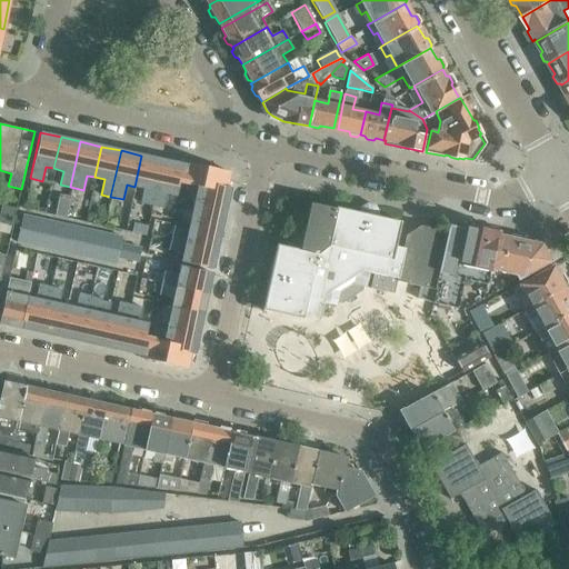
[(141,156),(135,187),(145,189),(141,203),(150,206),(161,159),(141,156)]
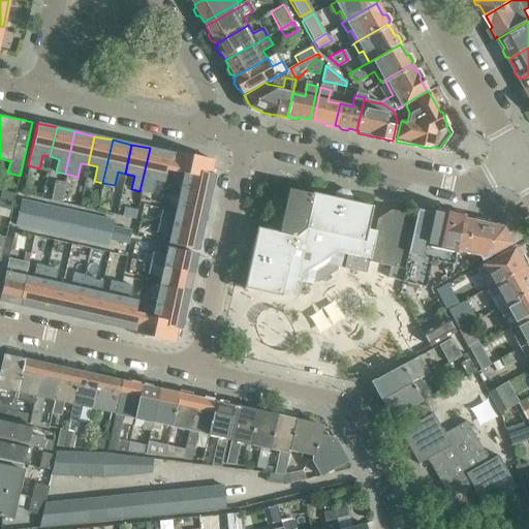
[(150,148),(139,191),(152,193),(155,180),(163,182),(166,169),(164,169),(168,153),(150,148)]
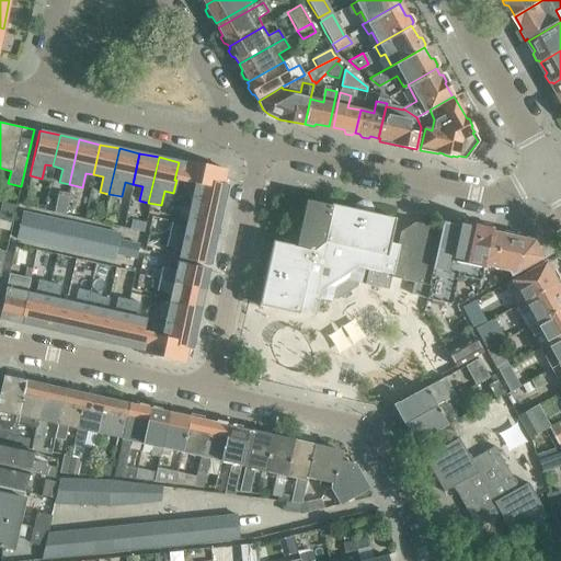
[(174,180),(176,180),(195,183),(195,182),(205,185),(209,165),(179,159),(179,162),(174,180)]
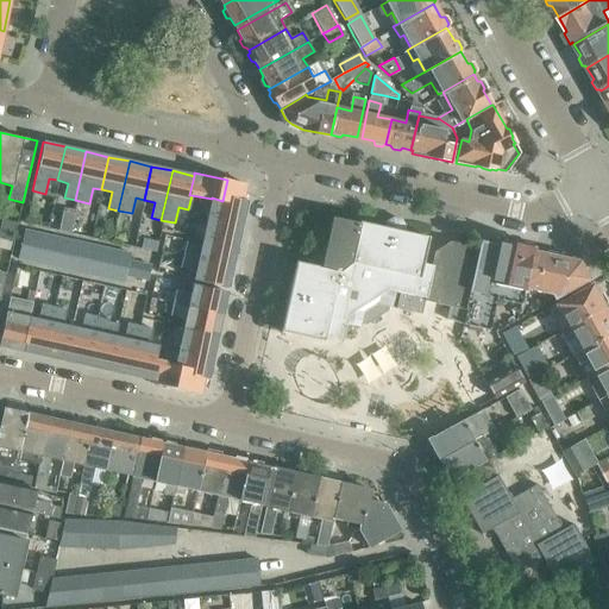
[(212,198),(212,199),(208,215),(242,223),(246,201),(243,200),(246,184),(227,180),(223,201),(212,198)]
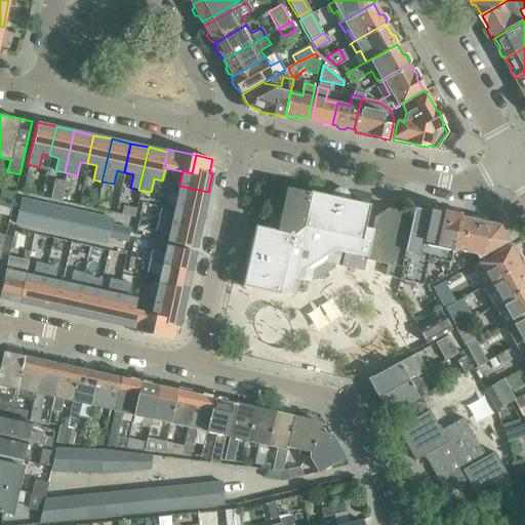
[(61,201),(64,185),(53,183),(50,199),(61,201)]
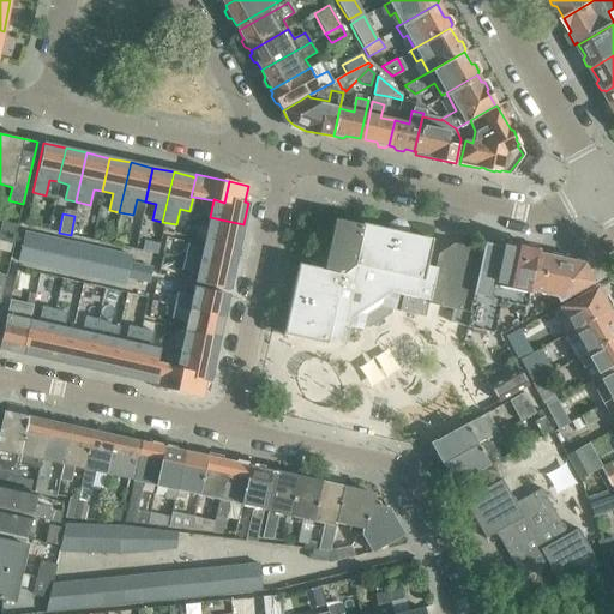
[(244,224),(210,217),(205,240),(239,247),(244,224)]
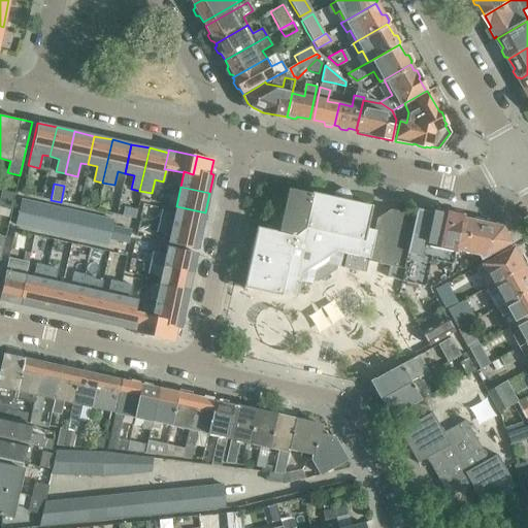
[(367,261),(390,266),(387,277),(400,281),(415,216),(390,209),(376,219),(373,232),(366,231),(372,206),(351,201),(352,197),(348,191),(340,189),(333,193),(332,197),(311,192),(310,194),(288,189),(278,232),(257,227),(242,288),(281,296),(282,295),(296,298),(299,282),(312,284),(314,277),(316,277),(332,267),(332,265),(364,272),(367,261)]
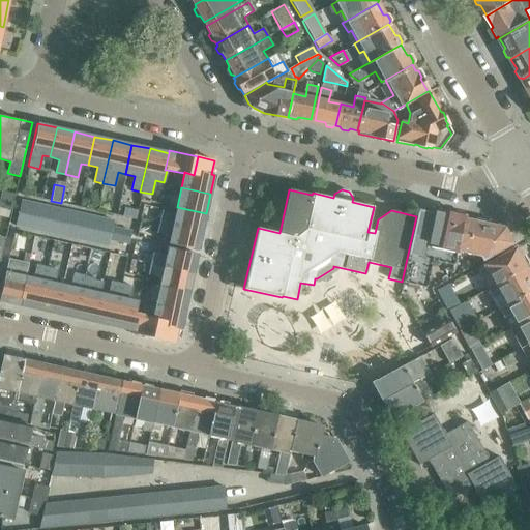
[(0,207),(9,209),(12,194),(0,192),(0,207)]
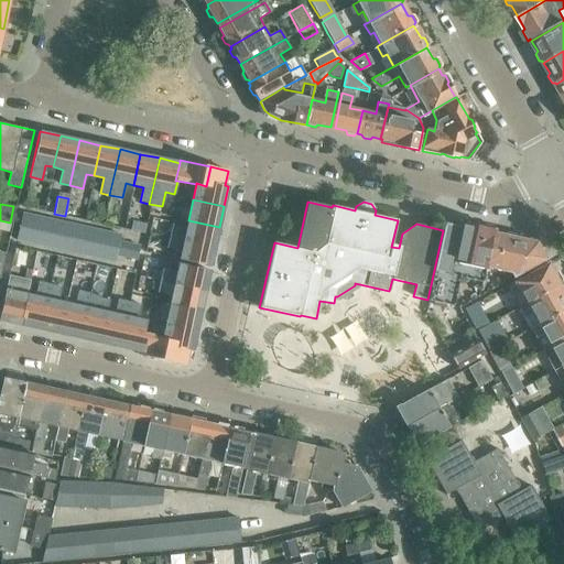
[(22,214),(20,227),(28,228),(31,215),(22,214)]
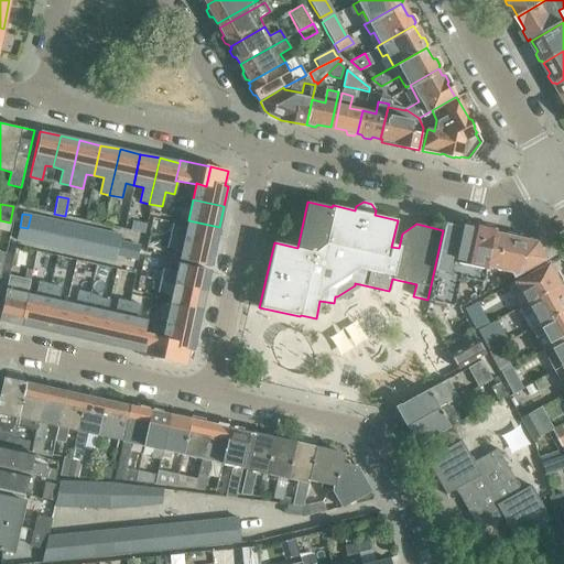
[(28,228),(36,230),(40,217),(31,215),(28,228)]
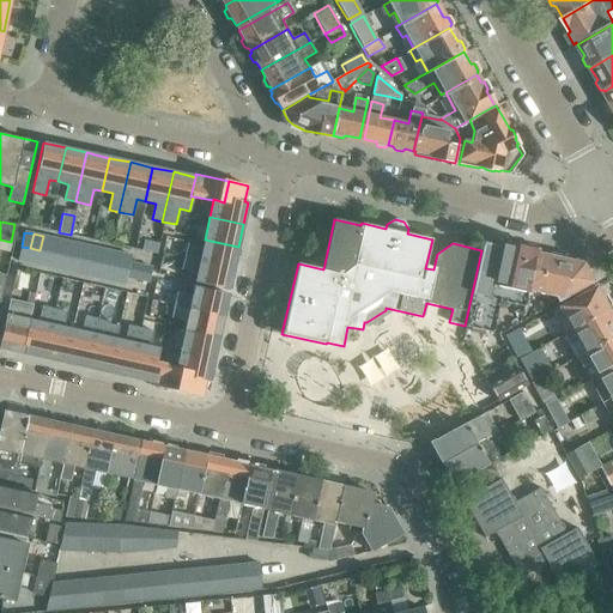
[(43,236),(40,250),(49,253),(52,238),(43,236)]
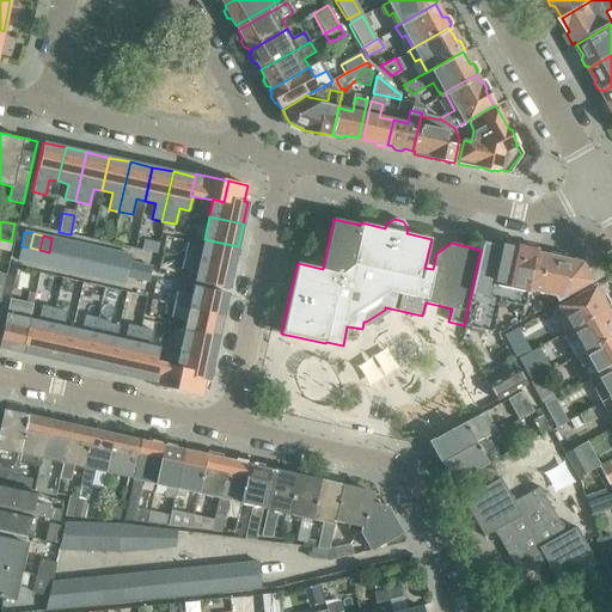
[(51,238),(49,252),(57,255),(61,239),(51,238)]
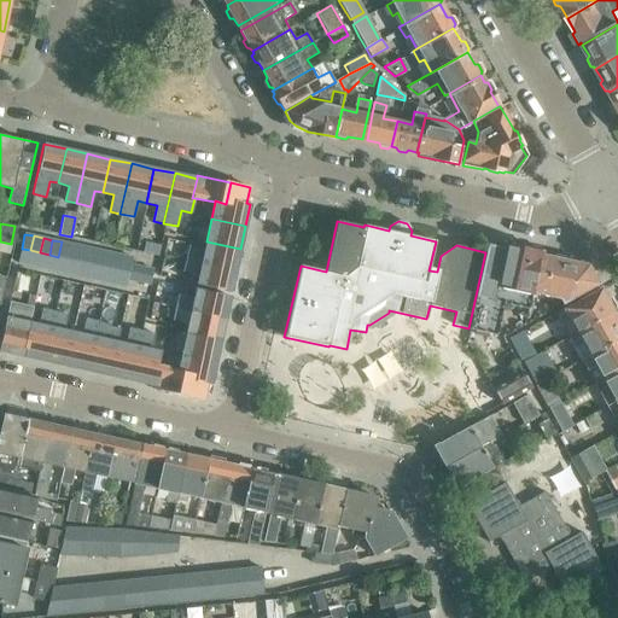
[(62,242),(58,257),(68,258),(71,244),(62,242)]
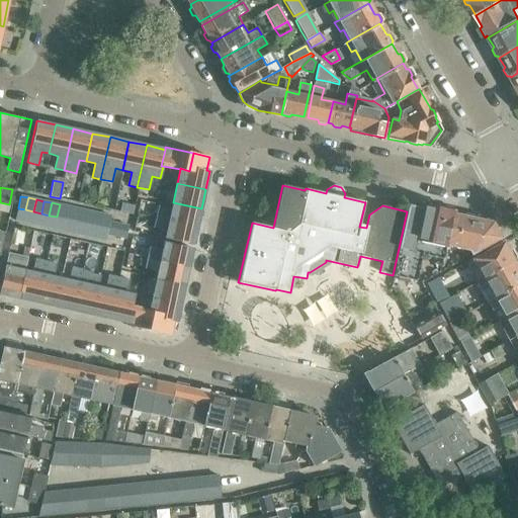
[(132,214),(134,205),(120,202),(118,211),(132,214)]
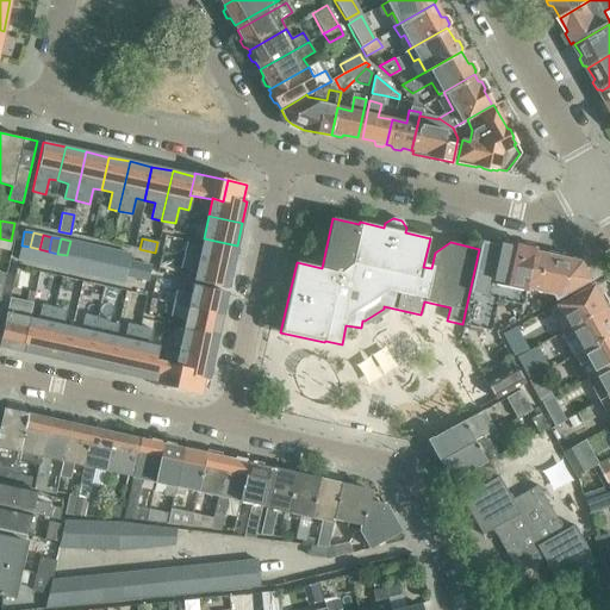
[(237,246),(204,238),(201,247),(186,243),(184,256),(232,267),(237,246)]
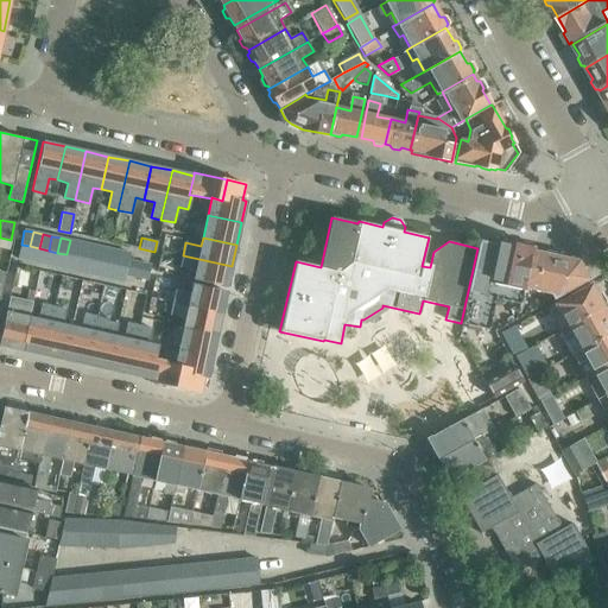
[(76,257),(78,242),(70,240),(67,254),(76,257)]
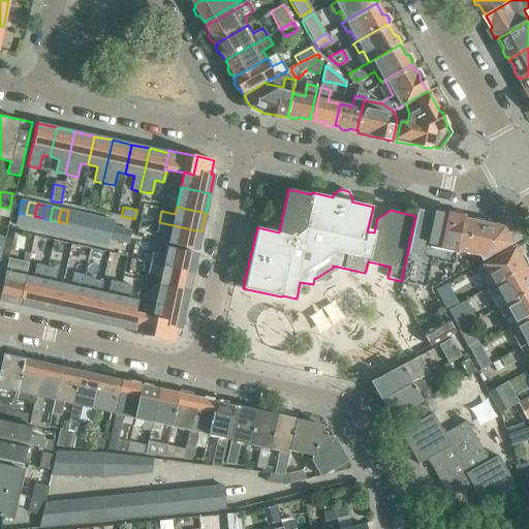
[(463,216),(430,209),(429,211),(426,211),(425,214),(417,212),(402,281),(425,286),(432,253),(455,257),(456,252),(462,220),(463,216)]
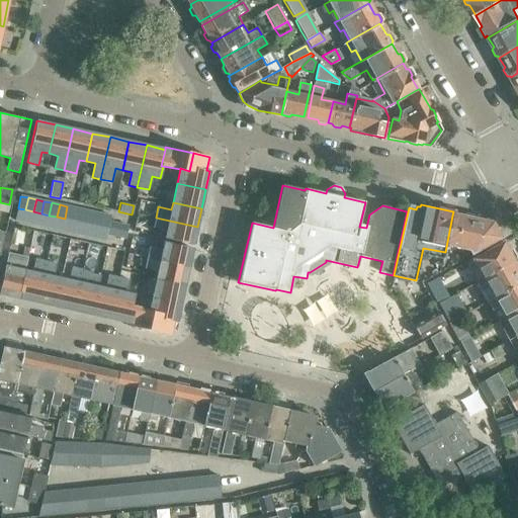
[(67,206),(65,219),(72,221),(75,208),(67,206)]
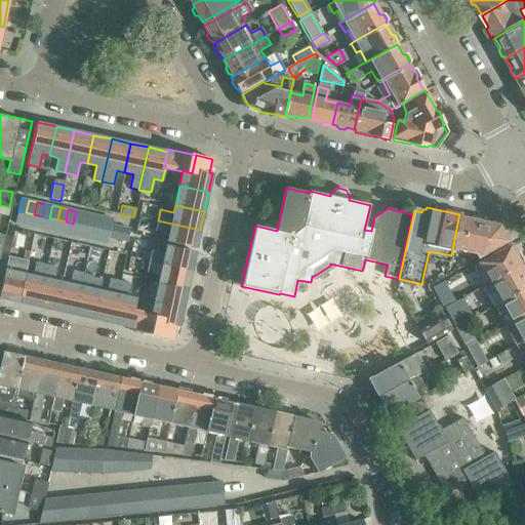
[(15,224),(24,226),(26,212),(18,211),(15,224)]
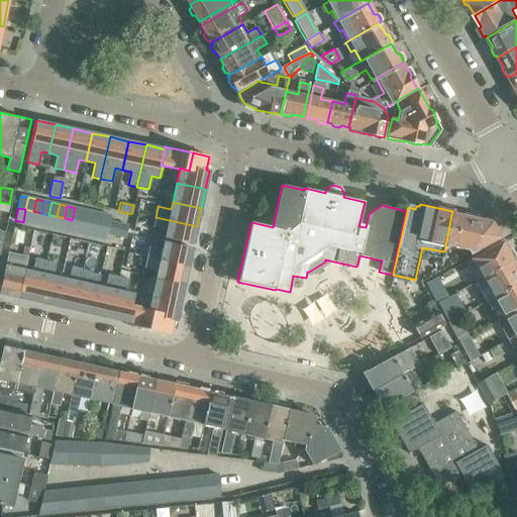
[(75,208),(72,220),(80,222),(83,209),(75,208)]
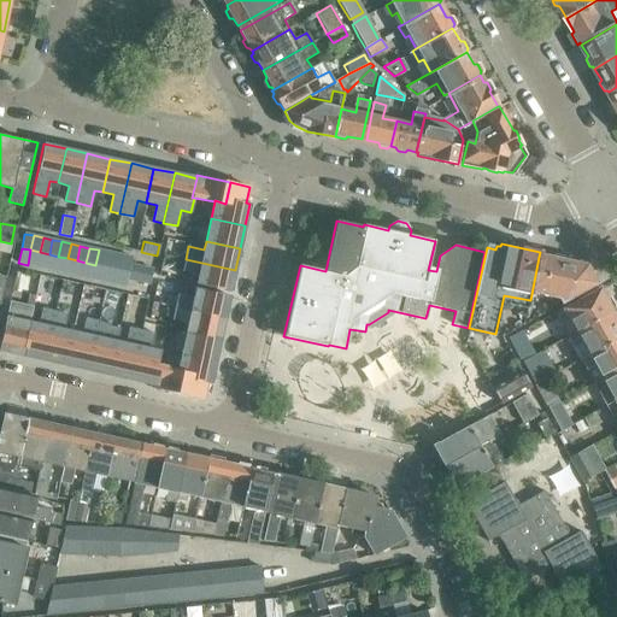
[(30,250),(28,265),(36,266),(40,252),(30,250)]
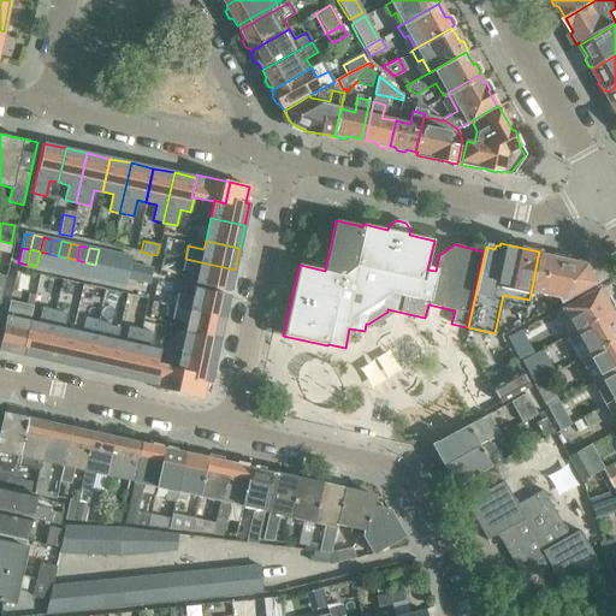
[(99,249),(95,265),(104,266),(107,252),(99,249)]
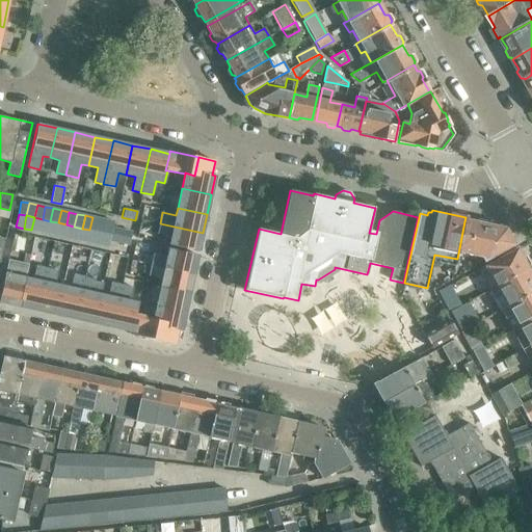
[(40,232),(43,219),(34,217),(31,230),(40,232)]
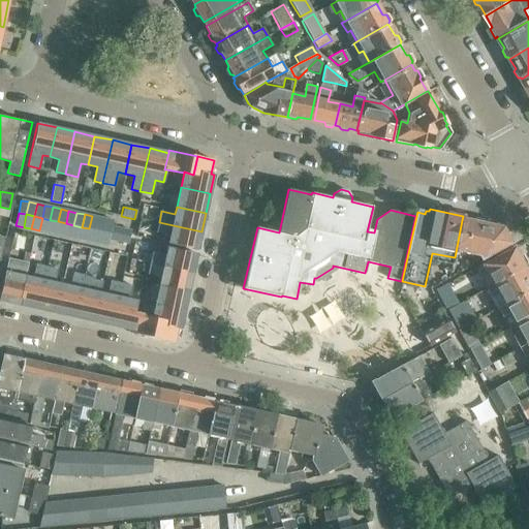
[(92,216),(89,228),(97,230),(100,218),(92,216)]
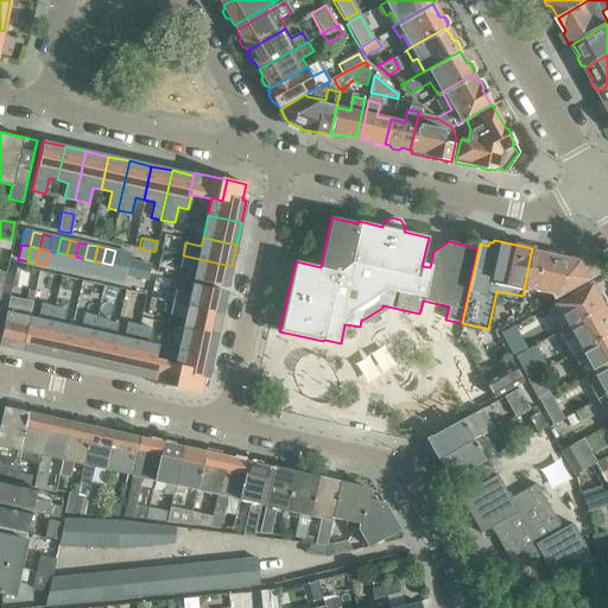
[(57,253),(49,251),(45,265),(55,267),(57,253)]
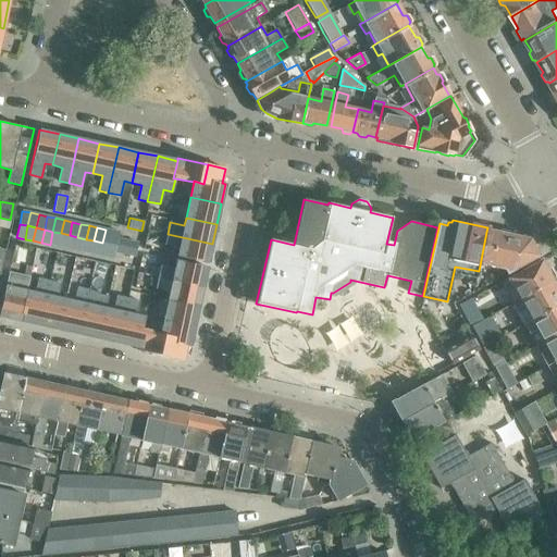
[(106,230),(102,243),(111,245),(112,238),(114,232),(106,230)]
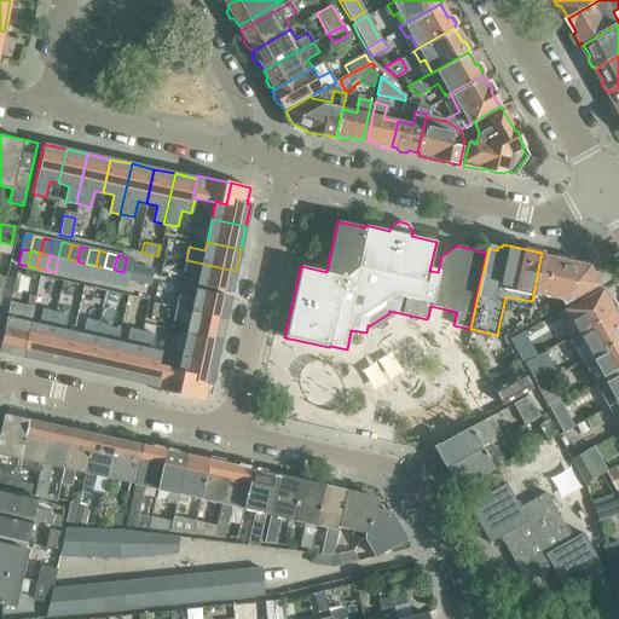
[(554,260),(541,258),(533,295),(561,301),(563,305),(599,285),(588,267),(567,262),(565,259),(556,256),(554,260)]
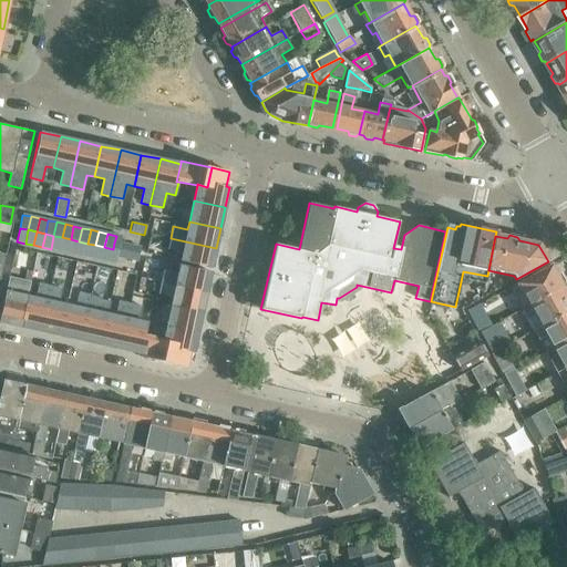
[(59,250),(62,237),(53,236),(51,249),(59,250)]
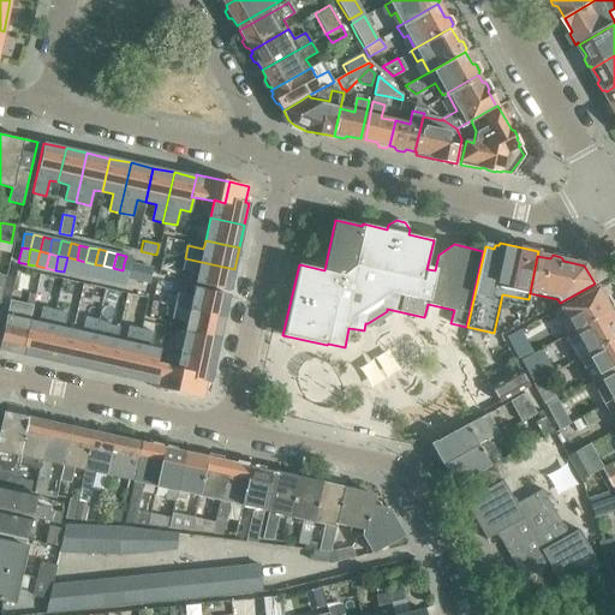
[(77,260),(67,257),(64,272),(73,274),(77,260)]
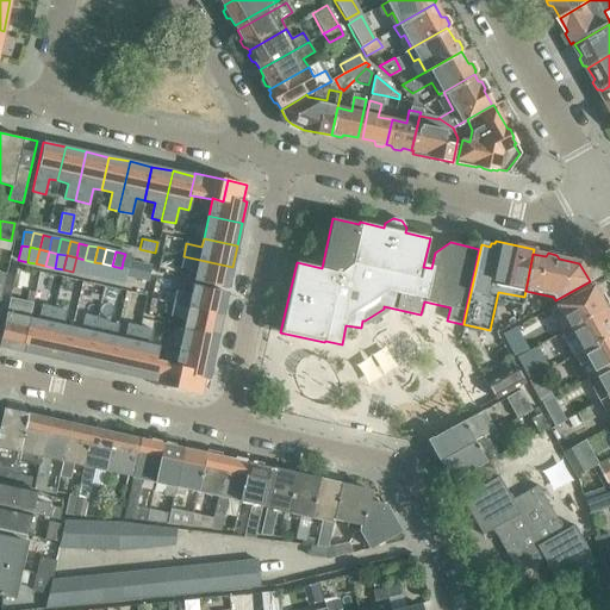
[(232,267),(184,256),(181,267),(197,271),(194,281),(228,288),(232,267)]
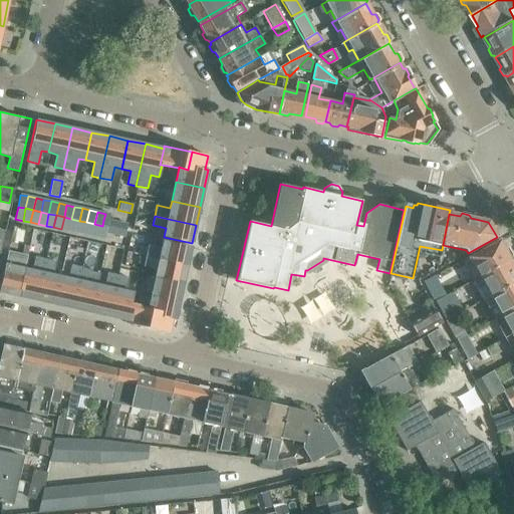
[(68,231),(71,219),(64,217),(61,229),(68,231)]
